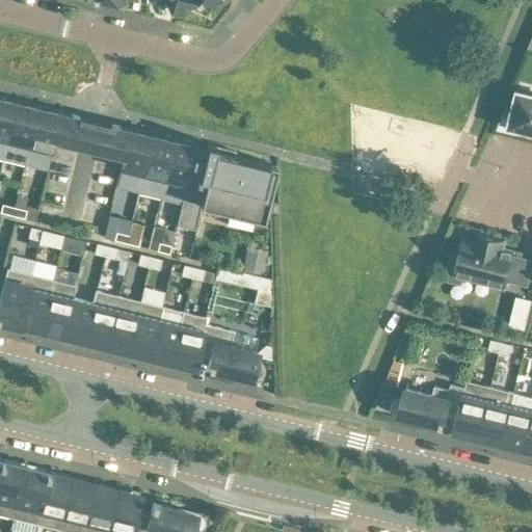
[(176,10),(201,2),(200,0),(168,0),(169,2),(173,1),(176,10)]
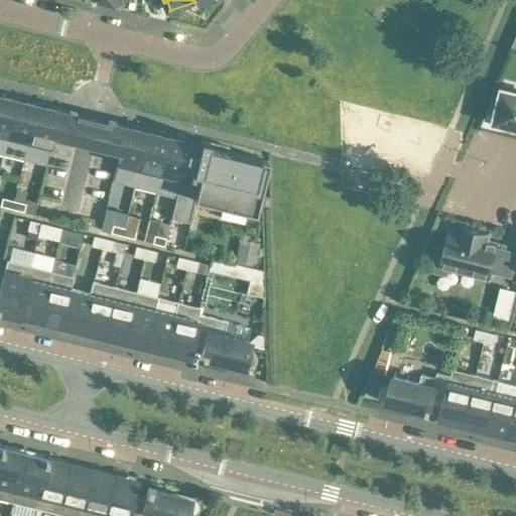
[(495,95),(491,114),(496,116),(494,123),(502,125),(501,130),(515,133),(515,93),(502,90),(500,97),(495,95)]
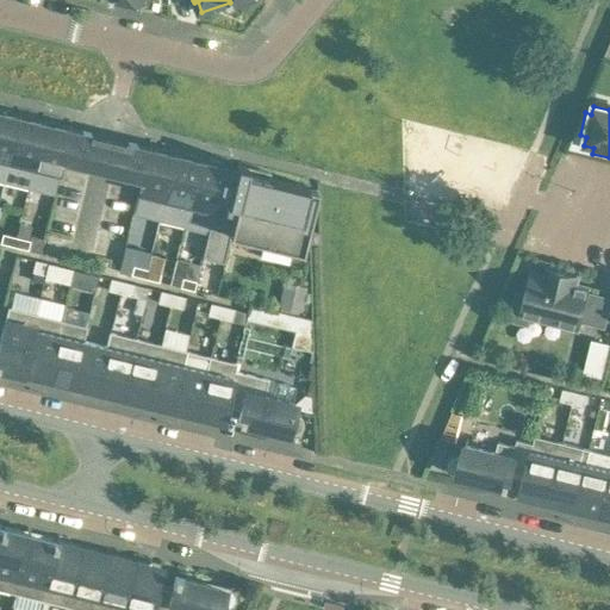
[(0,180),(4,181),(19,117),(10,114),(10,111),(0,109),(0,180)]
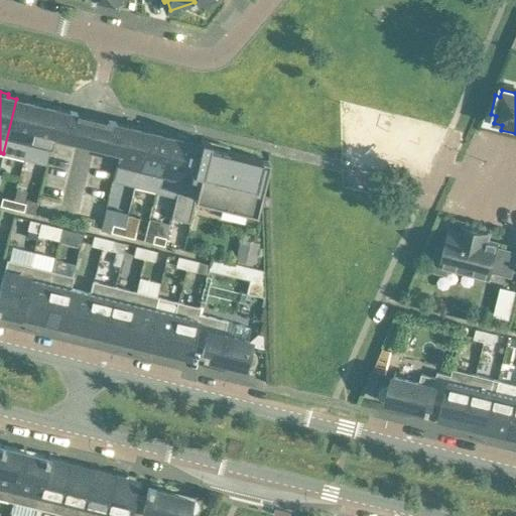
[(3,153),(24,158),(37,104),(29,102),(29,100),(18,97),(18,99),(16,99),(3,153)]
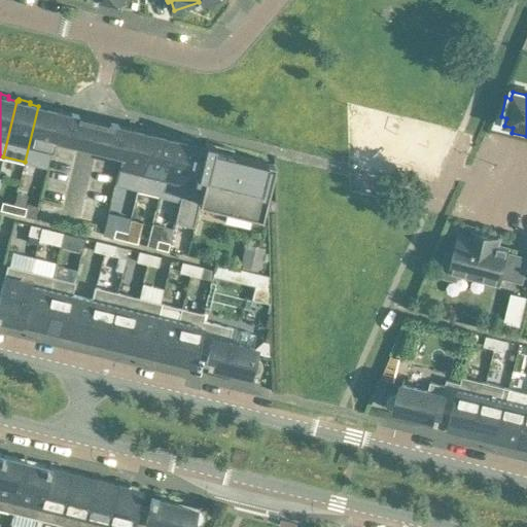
[(38,106),(25,162),(45,167),(46,167),(54,138),(53,137),(59,111),(51,109),(51,107),(40,104),(40,106),(38,106)]
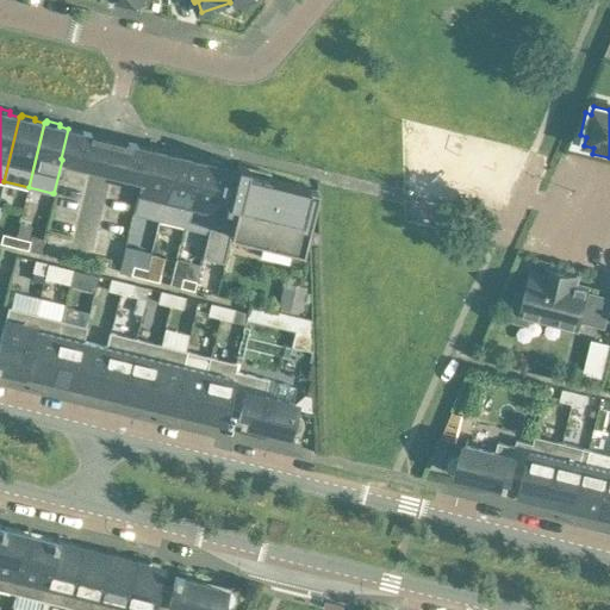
[(68,129),(61,159),(62,160),(91,167),(101,169),(109,141),(91,136),(91,134),(82,131),(82,132),(70,129),(68,129)]
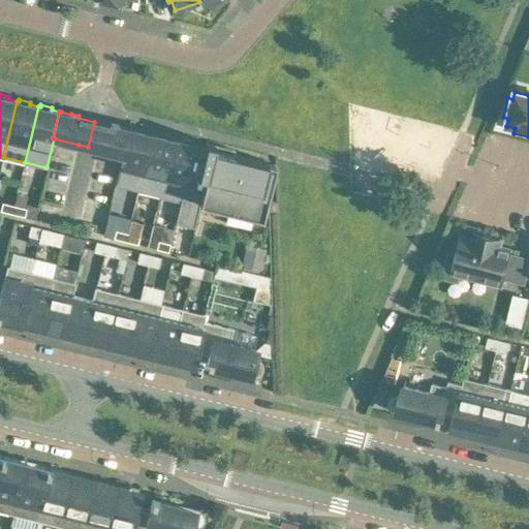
[(94,122),(88,147),(122,155),(124,155),(130,129),(118,126),(119,125),(111,124),(111,126),(94,122)]
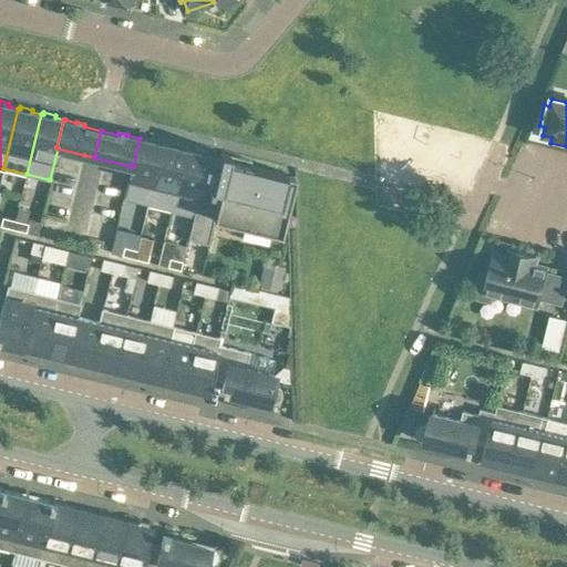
[(131,166),(123,198),(148,204),(163,144),(160,143),(161,141),(148,137),(148,141),(140,138),(133,166),(131,166)]
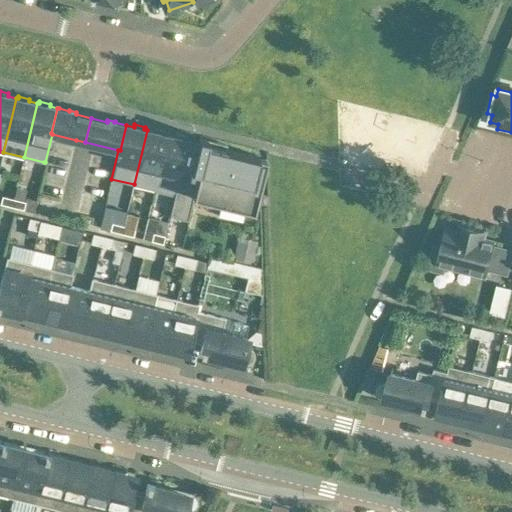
[(155,132),(147,130),(134,184),(154,189),(167,135),(165,134),(166,132),(155,129),(155,132)]
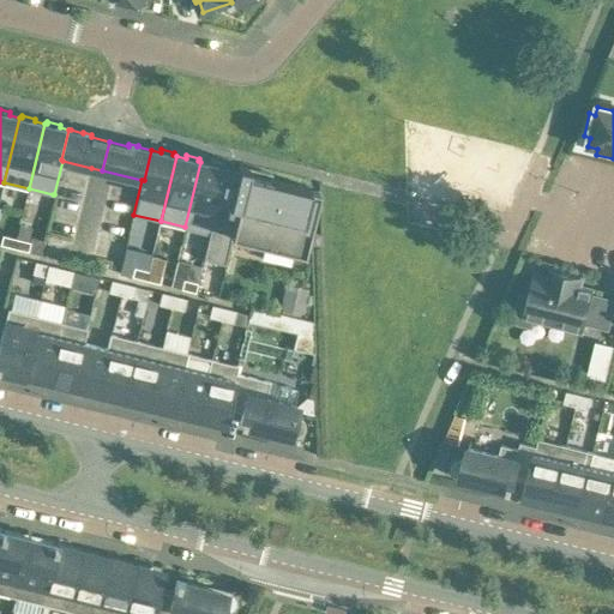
[(185,227),(209,233),(226,168),(223,167),(224,164),(211,162),(211,164),(200,162),(185,227)]
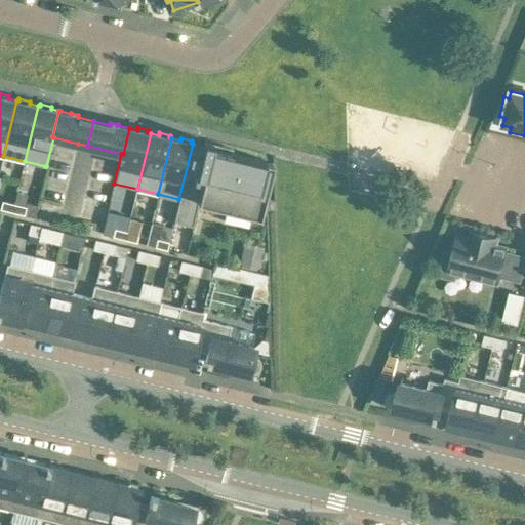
[(193,144),(178,199),(173,221),(193,227),(197,207),(216,212),(217,207),(252,215),(266,161),(231,153),(232,148),(203,142),(202,146),(193,144)]
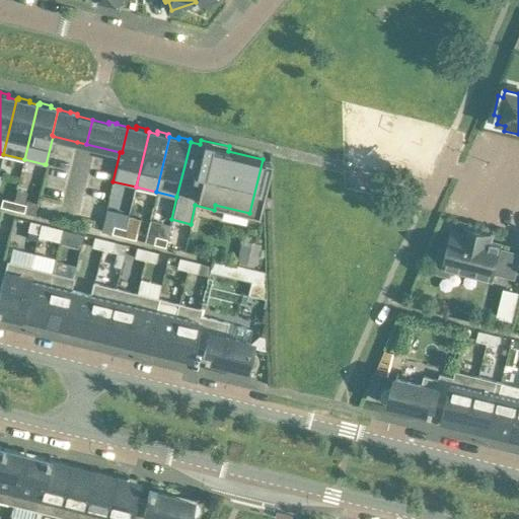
[(14,198),(13,202),(12,210),(33,215),(36,203),(24,200),(14,198)]
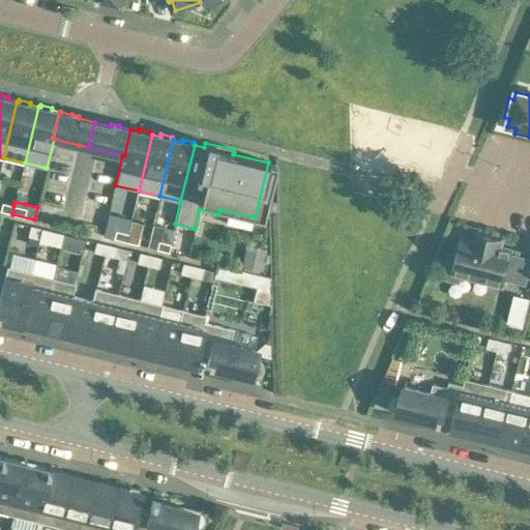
[(0,210),(12,214),(13,206),(2,203),(0,210)]
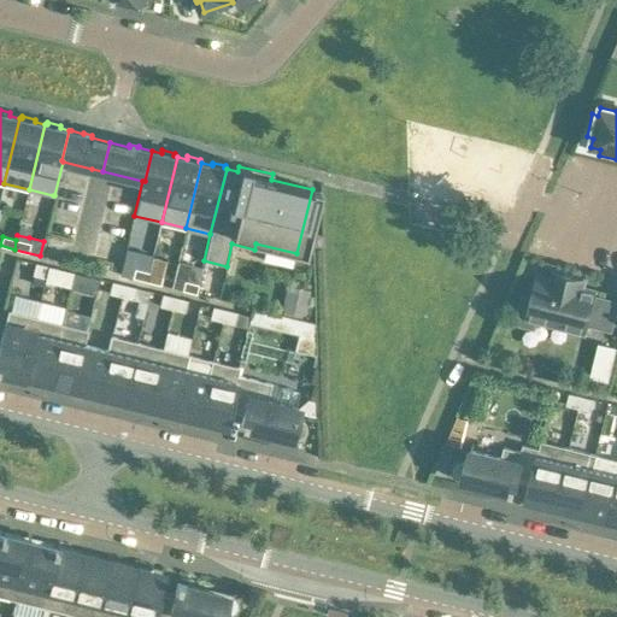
[(48,266),(35,263),(33,275),(46,278),(48,266)]
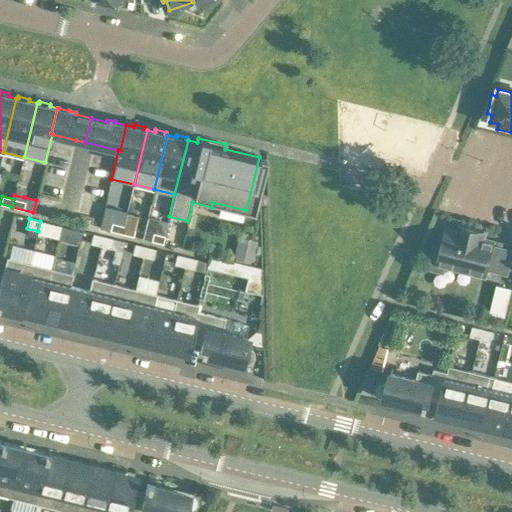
[(58,239),(61,226),(40,221),(38,231),(37,233),(58,239)]
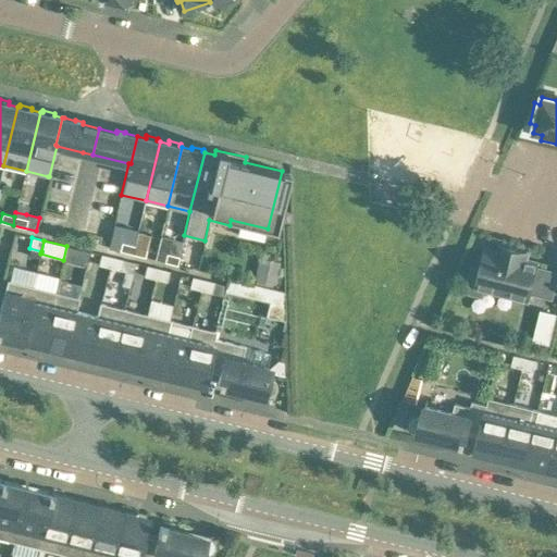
[(119,251),(132,255),(134,246),(121,243),(119,251)]
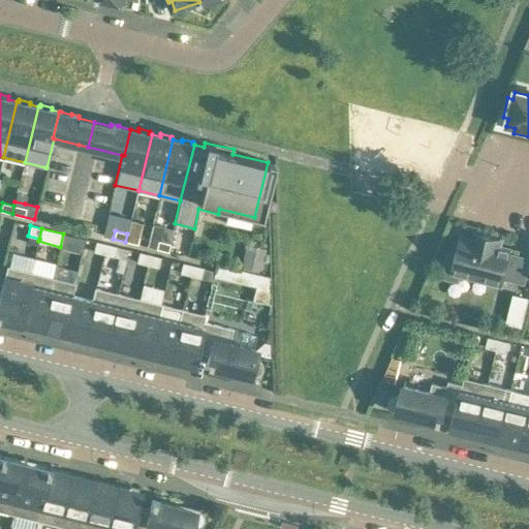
[(459,237),(455,256),(447,254),(444,267),(441,278),(458,282),(460,275),(502,286),(504,279),(524,284),(528,263),(528,258),(510,254),(511,250),(499,247),(501,239),(475,232),(473,241),(459,237)]
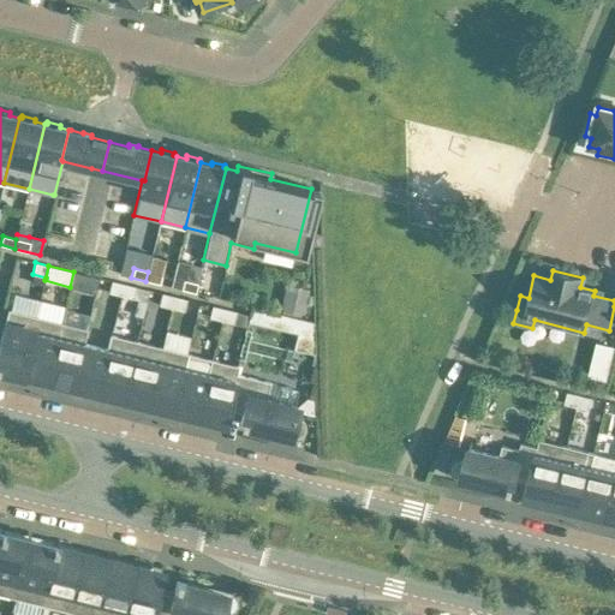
[(99,278),(85,275),(73,272),(70,287),(69,290),(95,296),(99,278)]
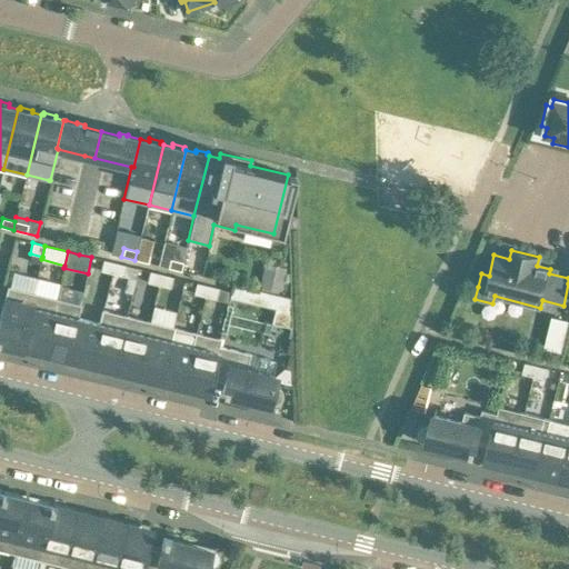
[(150,255),(137,251),(135,260),(148,263),(150,255)]
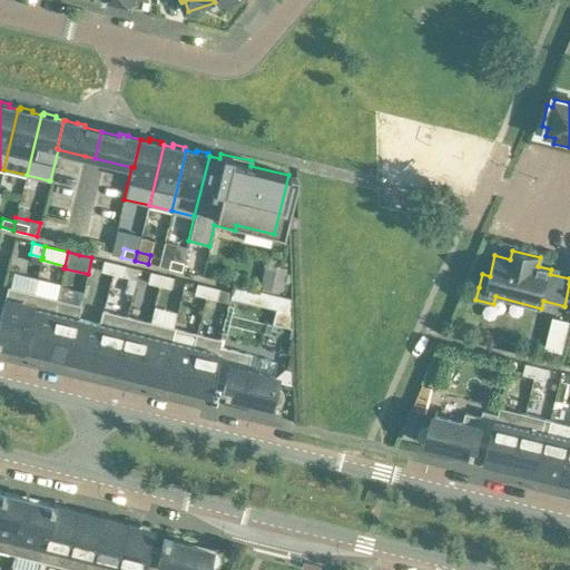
[(168,268),(182,272),(184,263),(170,259),(168,268)]
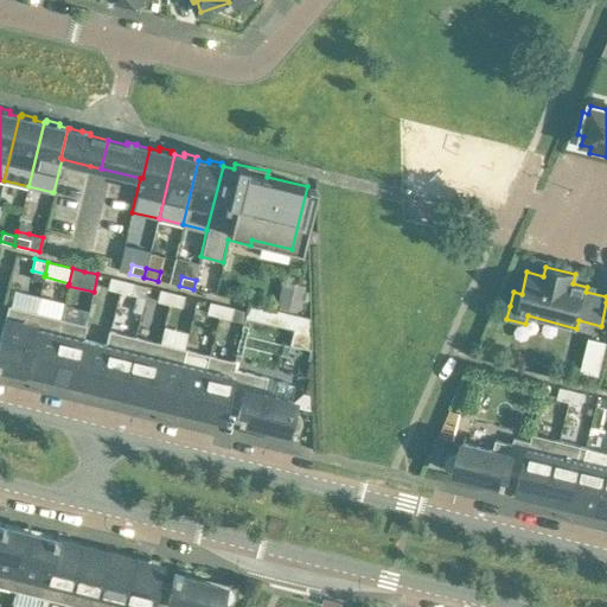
[(107,289),(120,292),(122,280),(110,278),(107,289)]
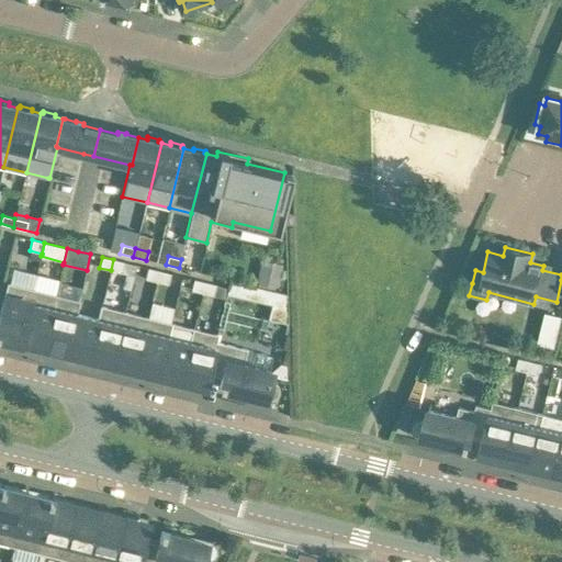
[(113,259),(111,270),(122,273),(119,285),(130,289),(136,266),(124,262),(113,259)]
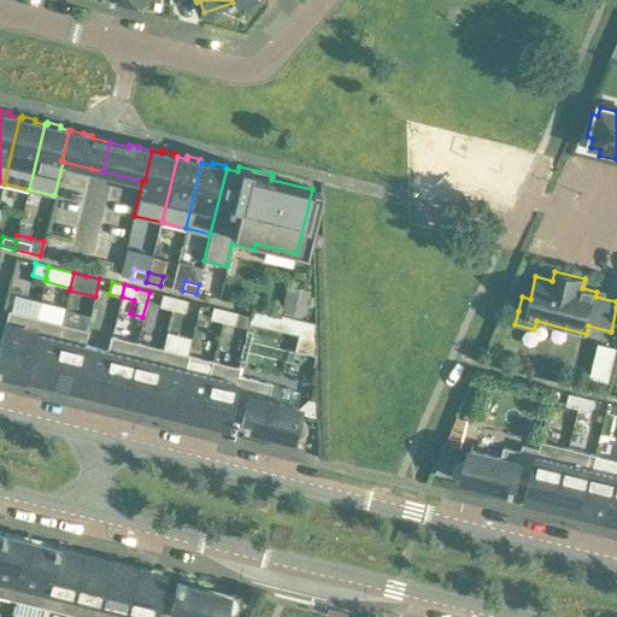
[(287,287),(282,310),(300,315),(306,292),(287,287)]
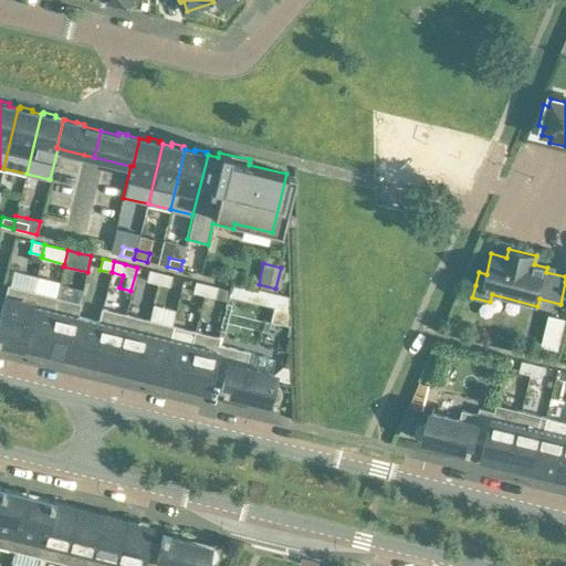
[(146,281),(157,284),(160,273),(149,270),(146,281)]
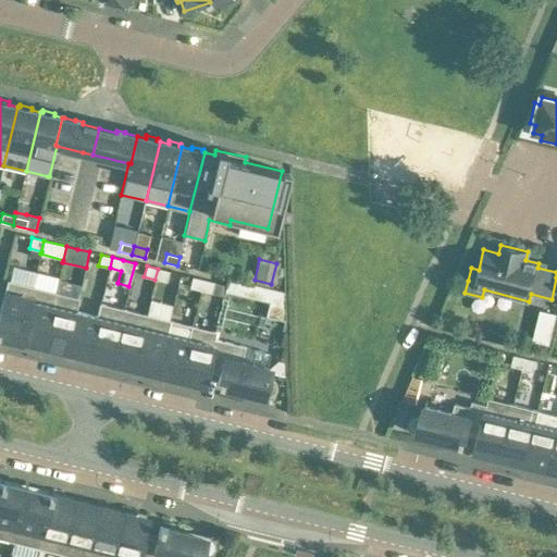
[(169,271),(158,269),(155,280),(166,282),(169,271)]
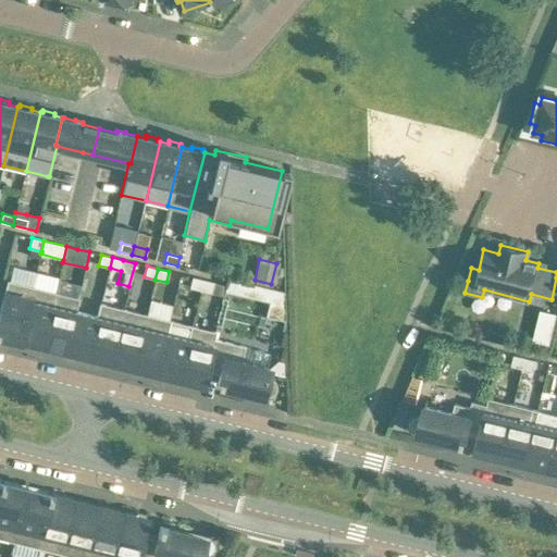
[(189,287),(200,291),(203,280),(192,277),(189,287)]
